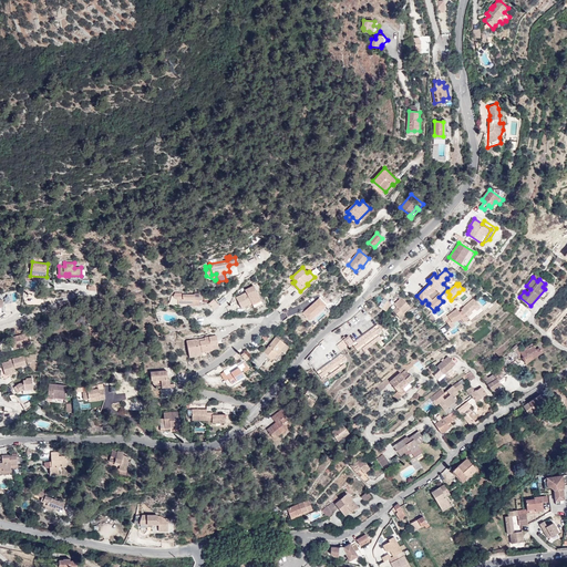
[(240,295),(236,297),(241,308),(251,302),(253,303),(260,299),(254,286),(245,290),(246,292),(248,297),(245,299),(243,298),(240,295)]
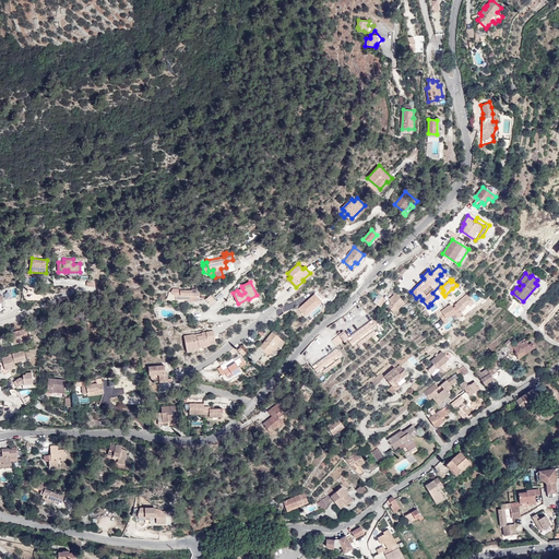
[(197,301),(197,295),(200,295),(200,293),(197,288),(192,288),(192,290),(180,290),(180,293),(176,293),(176,299),(189,299),(189,301),(197,301)]
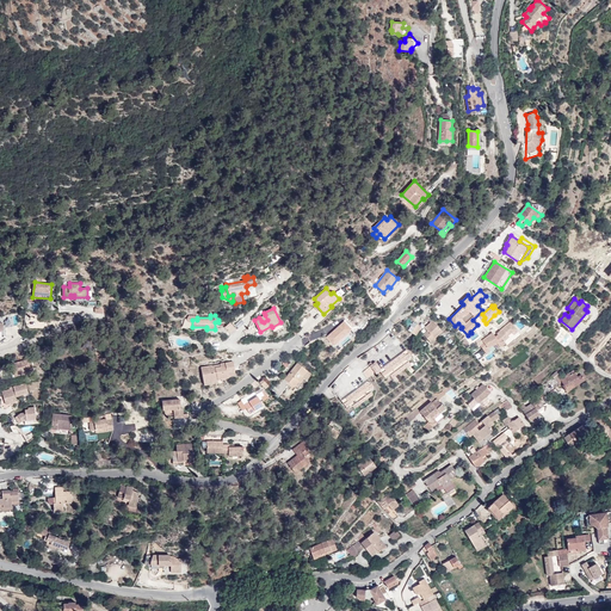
[(432,320),(425,327),(427,331),(424,334),(430,341),(442,331),(432,320)]
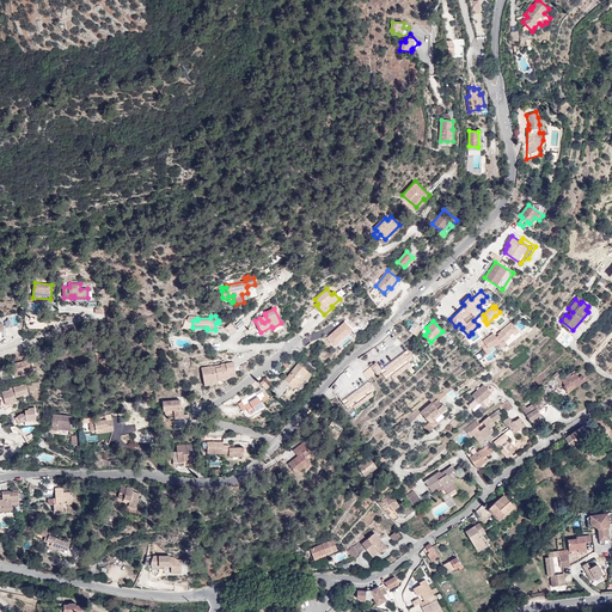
[(231,323),(225,328),(231,335),(237,330),(231,323)]
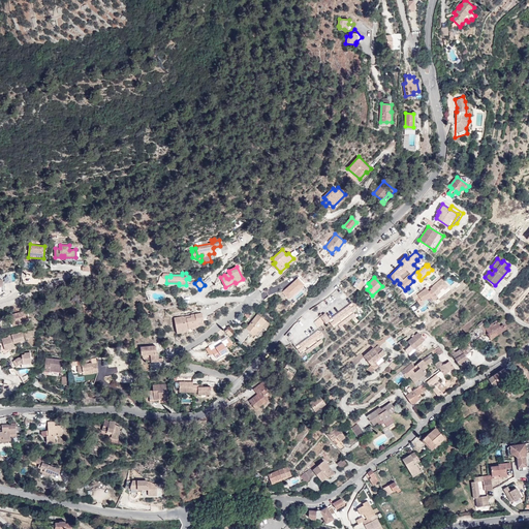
[(436,296),(440,291),(439,290),(442,287),(446,284),(441,279),(430,289),(431,289),(429,291),(426,288),(417,294),(419,298),(416,300),(421,306),(424,304),(423,301),(426,299),(427,300),(430,297),(433,301),(437,297),(436,296)]
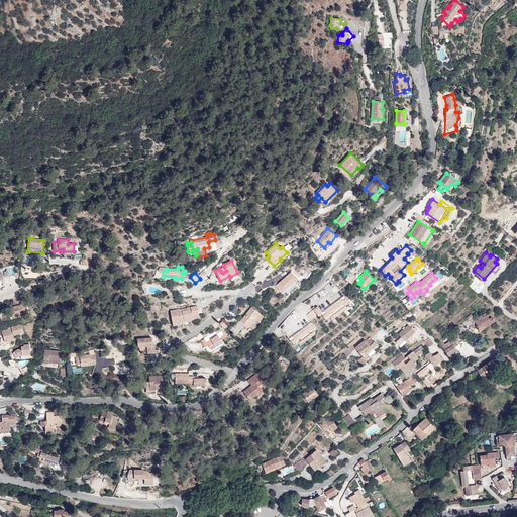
[(345,306),(349,303),(344,296),(320,313),(321,314),(326,320),(330,317),(345,306)]
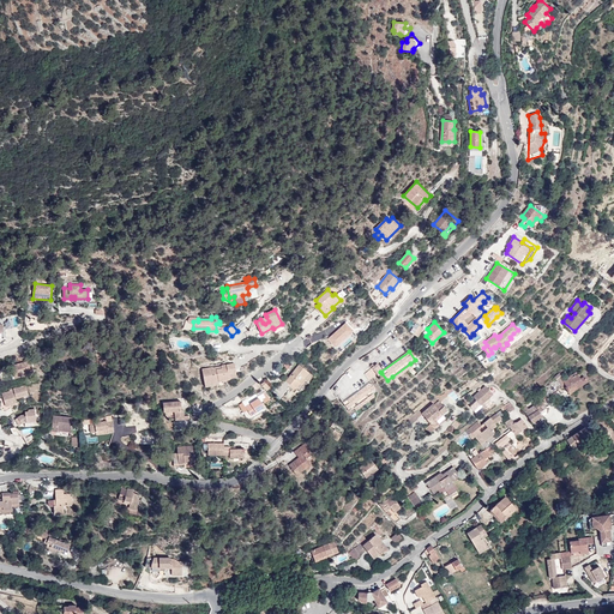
[(30,361),(12,366),(14,377),(34,372),(30,361)]
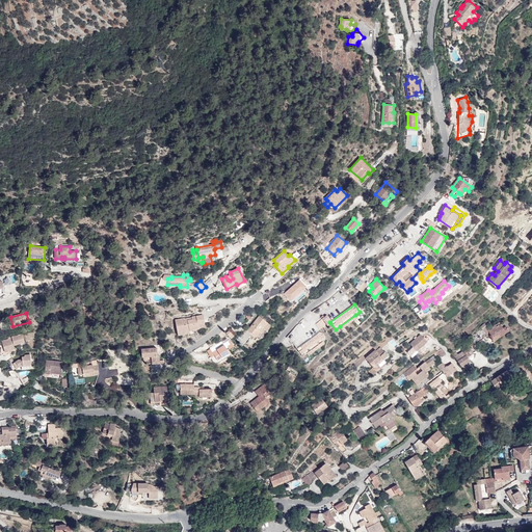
[(185,318),(176,320),(178,331),(187,330),(186,328),(189,327),(189,330),(190,330),(198,328),(197,324),(205,322),(203,315),(192,317),(192,319),(185,321),(185,318)]
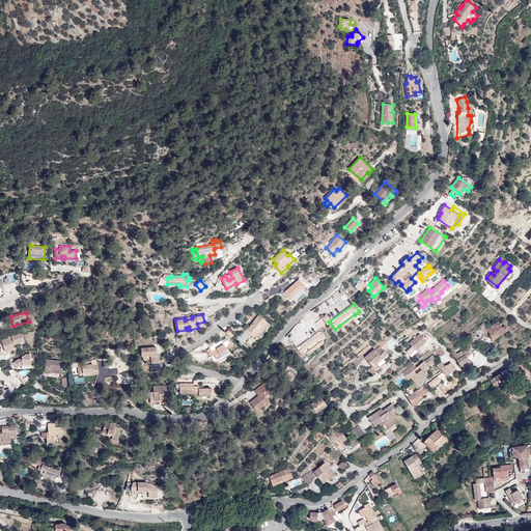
[(340,328),(357,316),(355,314),(339,326),(340,328)]
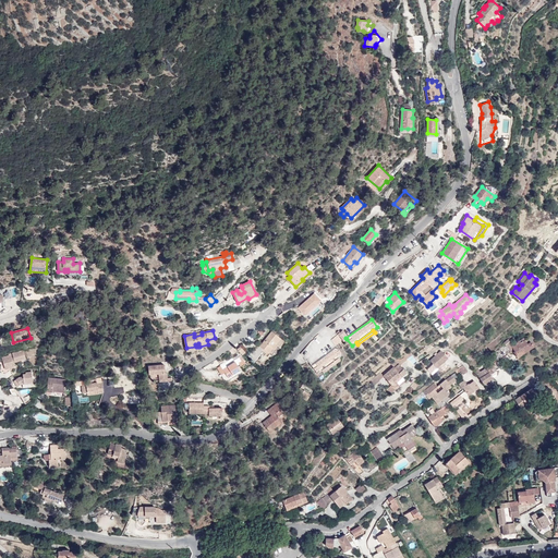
[(273,331),(259,346),(268,353),(280,338),(273,331)]
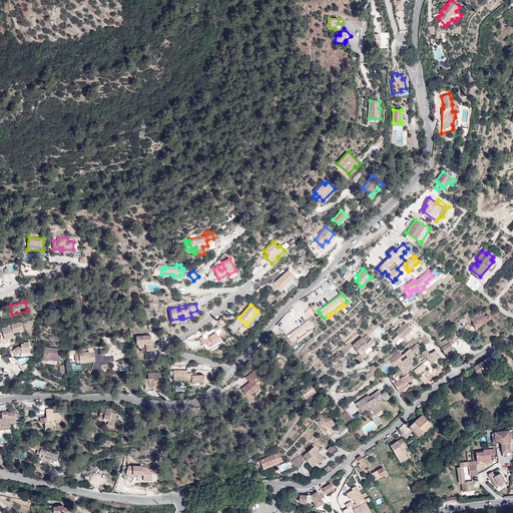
[(318,311),(314,305),(313,306),(311,307),(312,309),(313,309),(315,313),(316,314),(319,312),(318,311)]
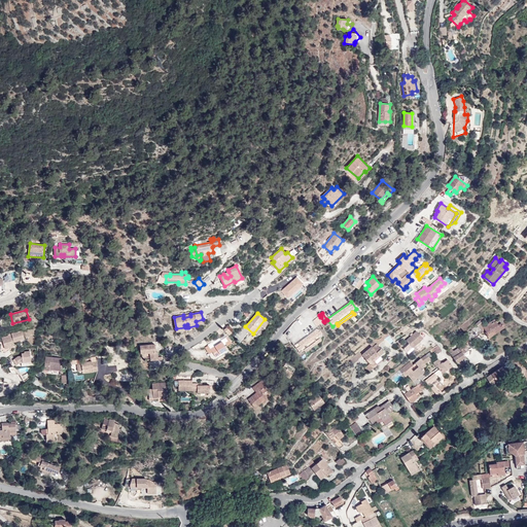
[(323,321),(321,317),(320,317),(319,315),(313,321),(317,325),(323,321)]
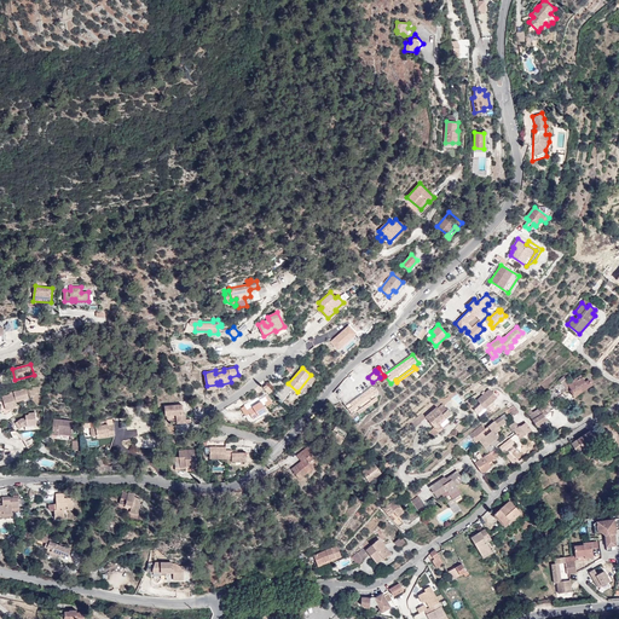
[(311,375),(298,392),(301,394),(314,379),(311,375)]
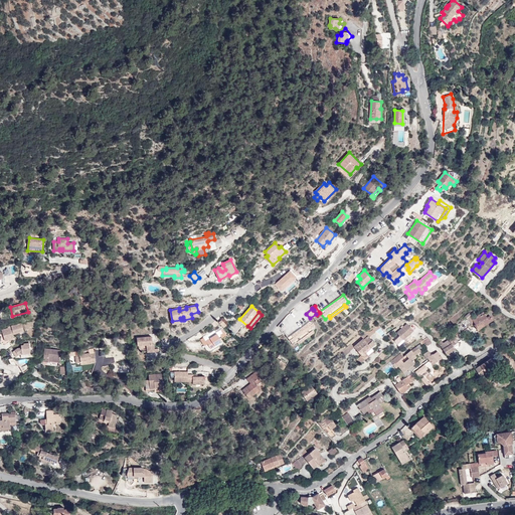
[(470,323),(473,321),(475,325),(474,325),(478,331),(493,320),(490,316),(487,318),(484,314),(483,312),(475,317),(473,319),(471,316),(473,315),(471,312),(465,316),(467,319),(454,328),(459,335),(472,325),(470,323)]
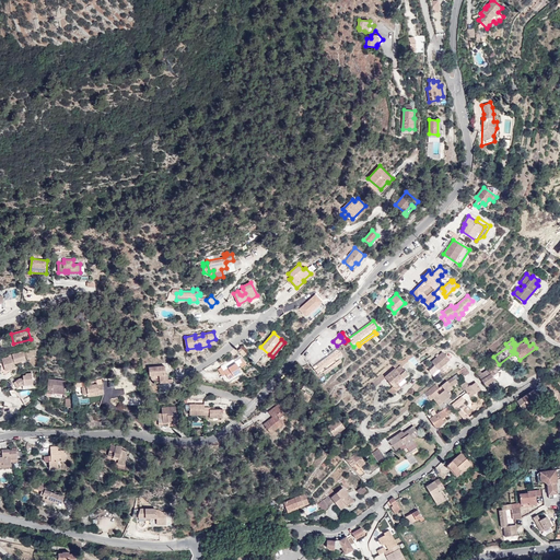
[(339,359),(343,356),(338,348),(313,366),(318,375),(323,372),(339,359)]
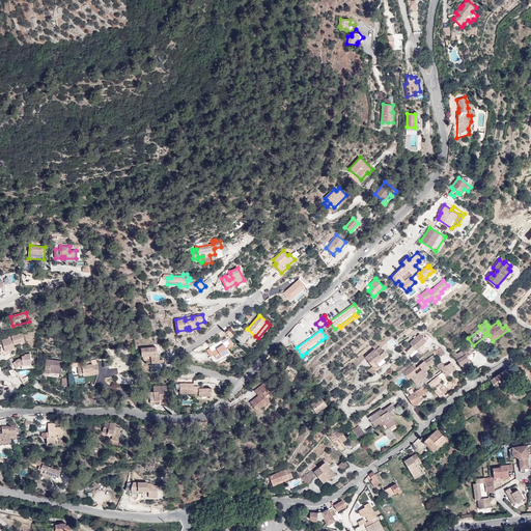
[(8,338),(2,340),(4,347),(1,347),(0,354),(5,355),(12,350),(14,344),(25,341),(23,333),(8,337),(8,338)]
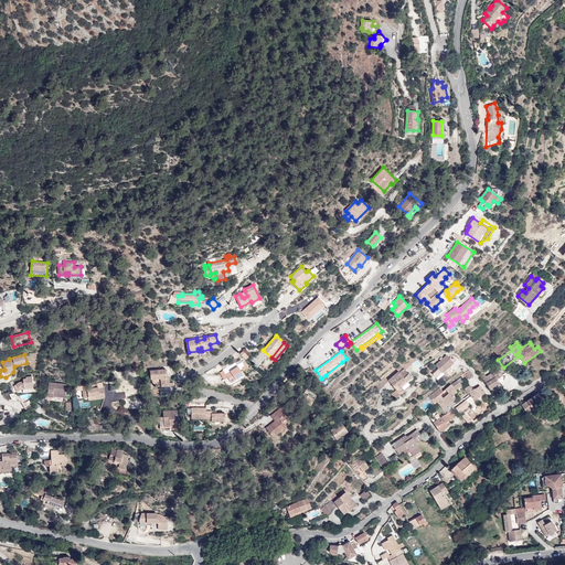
[(435,365),(443,373),(454,363),(447,355),(435,365)]
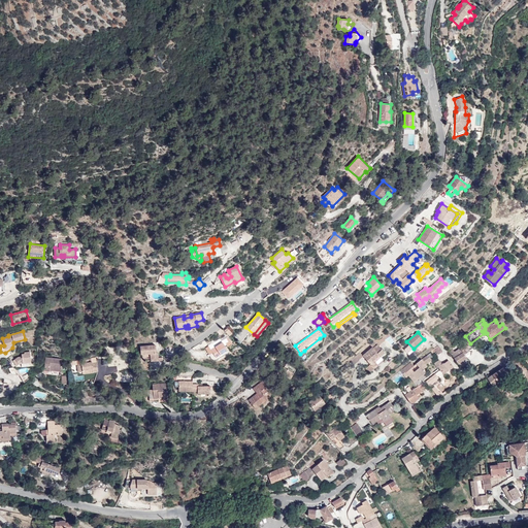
[(232,344),(228,336),(222,340),(223,342),(225,345),(227,344),(228,347),(232,344)]
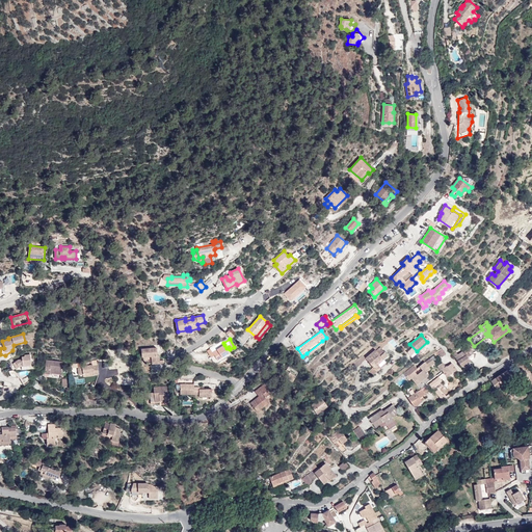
[(308,355),(324,343),(322,341),(307,353),(308,355)]
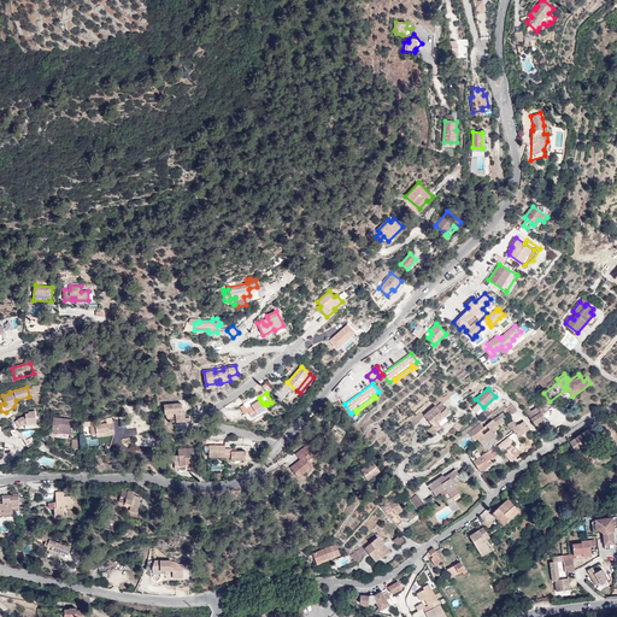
[(252,405),(247,409),(252,417),(265,409),(263,404),(260,400),(259,398),(258,397),(250,401),(252,405)]
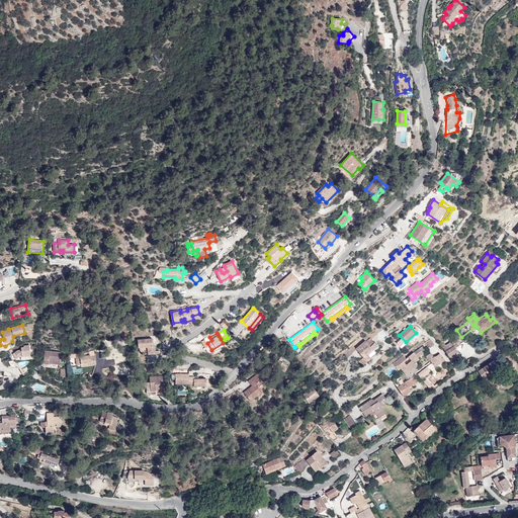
[(367,353),(372,349),(373,350),(376,347),(377,346),(377,345),(370,338),(366,341),(365,341),(356,349),(363,357),(358,362),(362,366),(367,361),(366,360),(370,357),(367,353)]
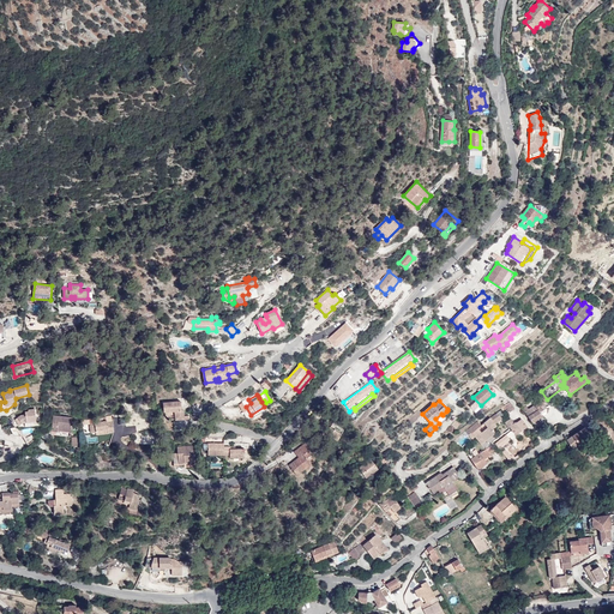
[(181,402),(163,403),(163,411),(175,411),(175,420),(185,419),(184,416),(184,410),(182,410),(181,402)]
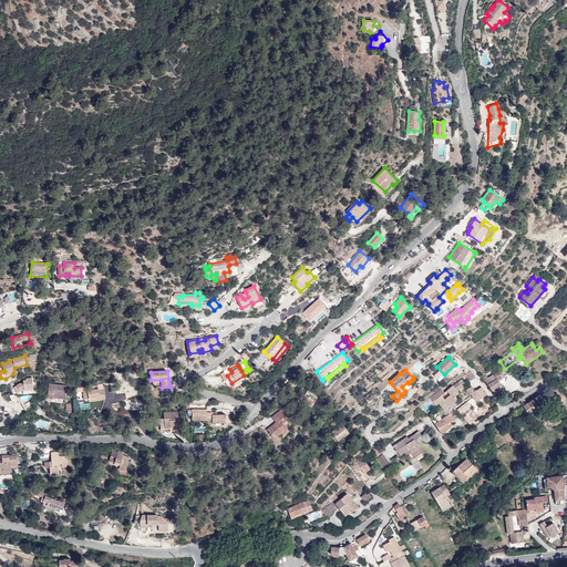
[(475,378),(471,371),(465,374),(471,381),(475,378)]
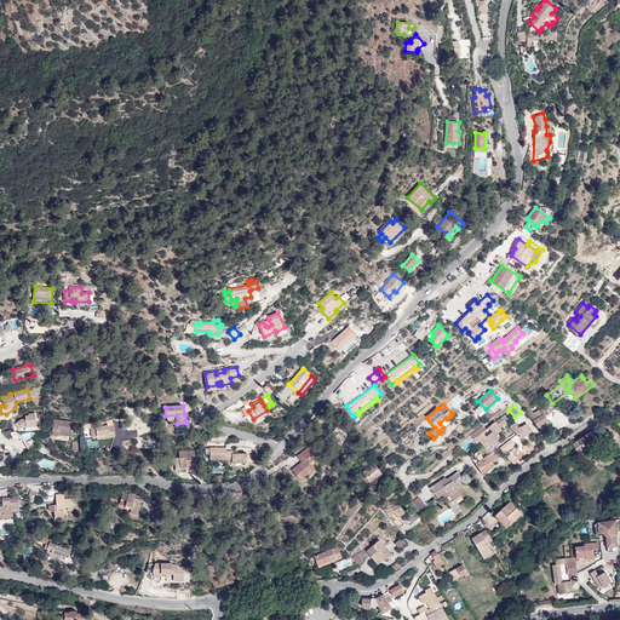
[(551,413),(546,406),(540,409),(547,419),(551,418),(551,413)]
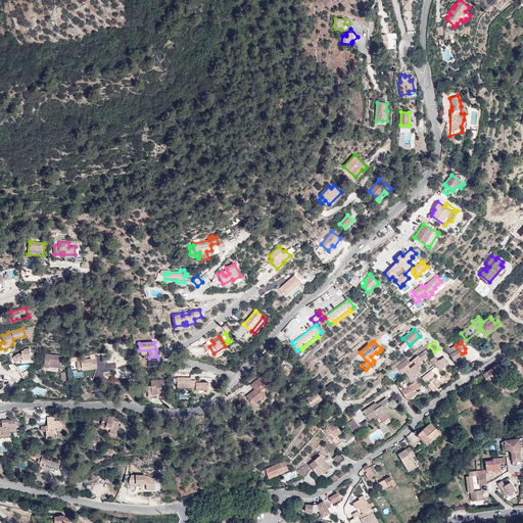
[(462,353),(456,345),(450,349),(447,345),(444,348),(447,351),(453,360),(462,353)]
